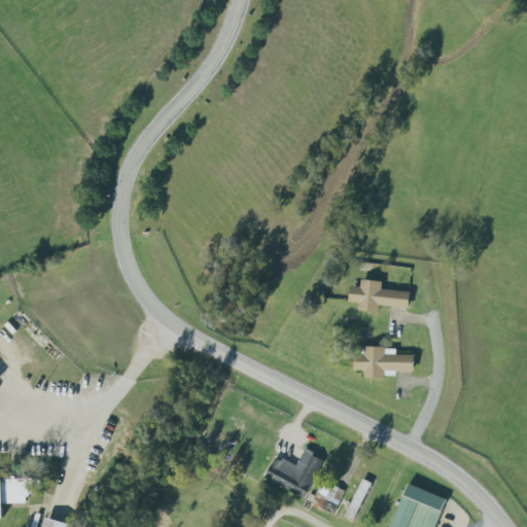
[(411,309),(412,292),(382,289),(383,281),(362,280),(361,287),(352,286),(350,303),(360,304),(359,311),(380,313),(381,306),(411,309)]
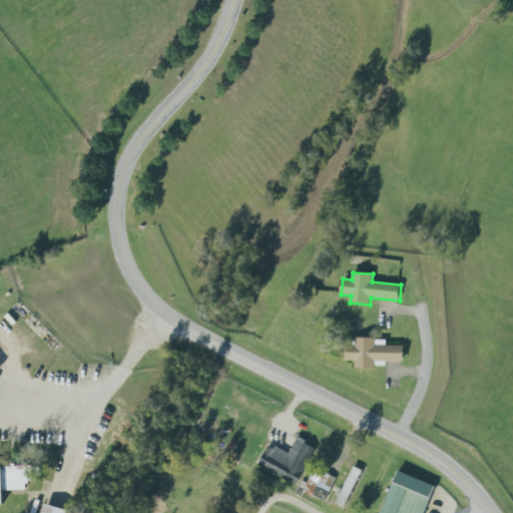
[(405,346),(387,345),(387,339),(356,339),(356,346),(347,346),(346,361),(356,361),(355,369),(376,369),(376,361),(405,361),(405,346)]
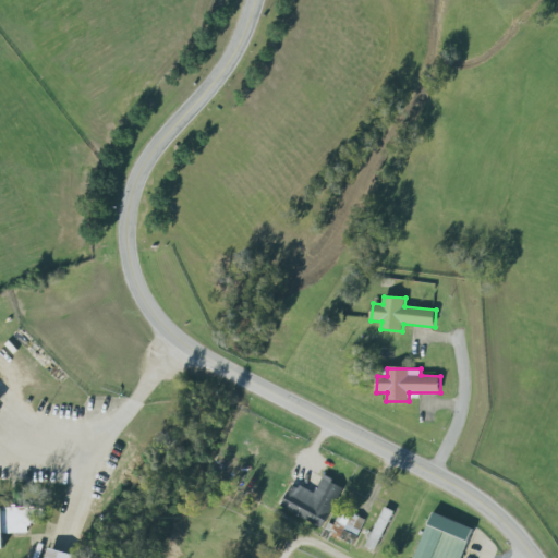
[(315,494),(293,483),(281,508),(324,528),(343,486),(323,476),(315,494)]
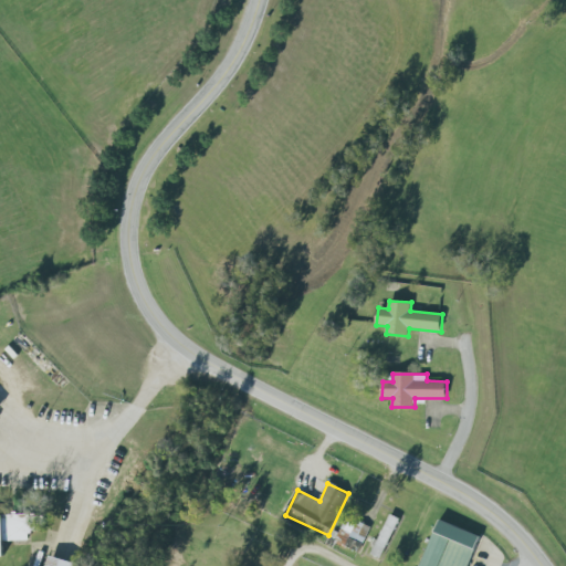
[(0,515),(0,556),(6,557),(4,542),(29,541),(29,532),(35,532),(34,514),(0,515)]
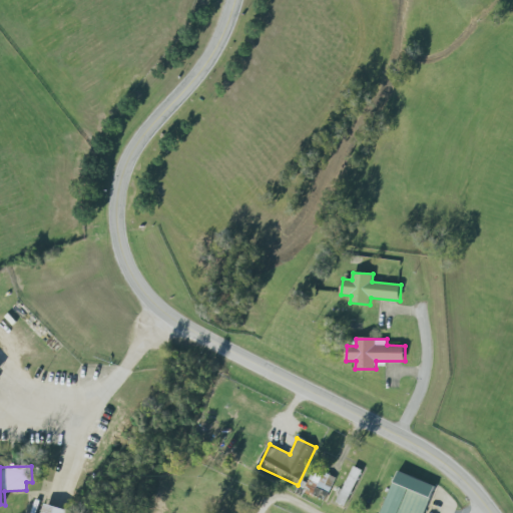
[(337,503),(346,507),(363,470),(354,466),(337,503)]
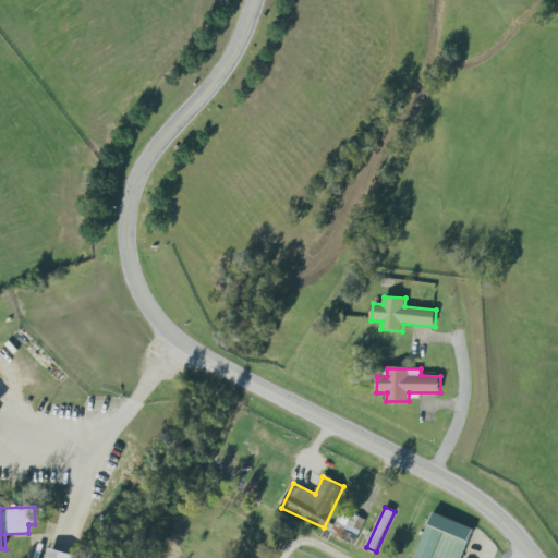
[(365,520),(341,509),(330,534),(354,545),(365,520)]
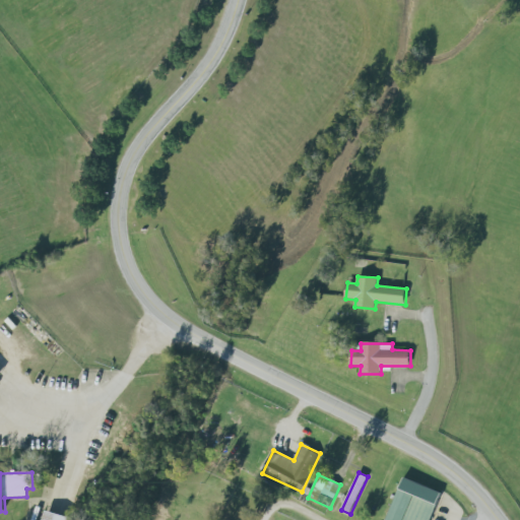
[(386,519),(430,519),(441,492),(403,477),(386,519)]
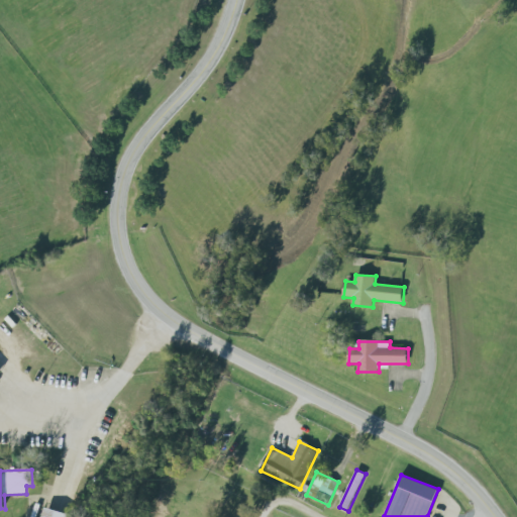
[(69,516),(70,514),(46,507),(43,516),(69,516)]
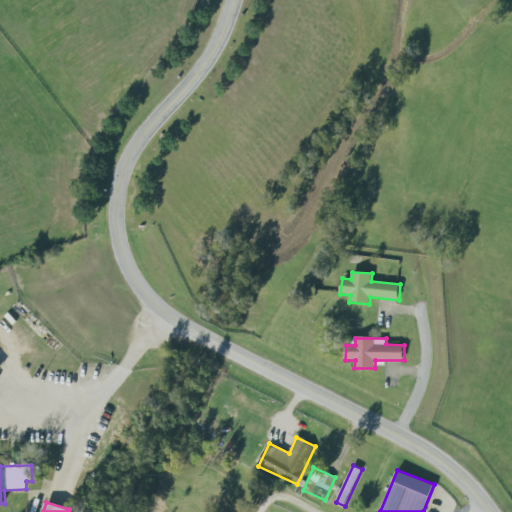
All buildings are outlined.
